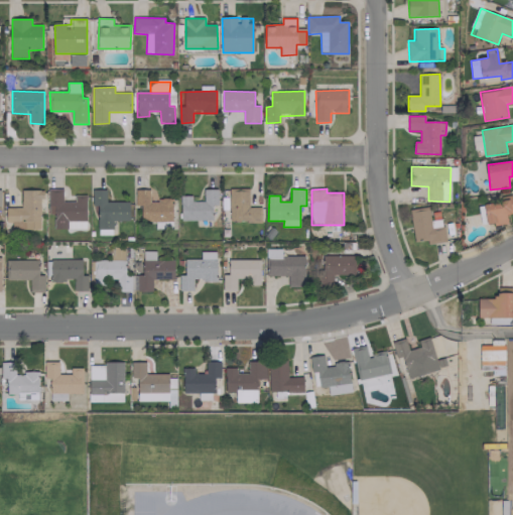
[(87,196),(76,196),(76,202),(65,203),(63,189),(49,189),(49,215),(55,215),(55,230),(88,229),(87,196)]
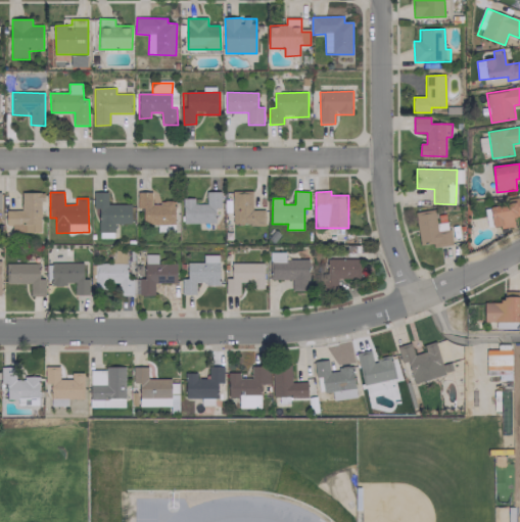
[(109,193),(95,192),(94,209),(100,209),(100,238),(115,239),(115,224),(132,225),(133,205),(109,204),(109,193)]
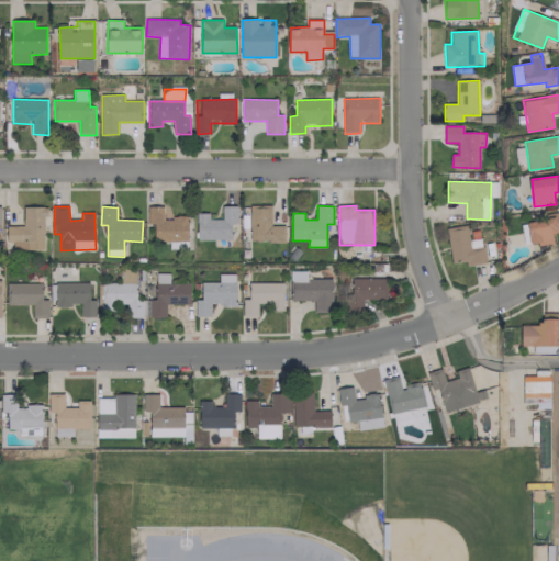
[(165,206),(149,206),(149,224),(155,224),(155,242),(174,242),(174,247),(189,247),(189,217),(165,217),(165,206)]
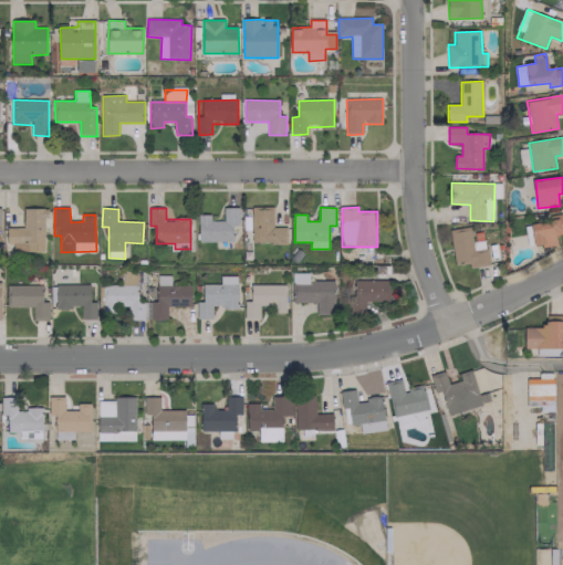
[(199,242),(235,242),(235,226),(241,226),(240,208),(225,208),(225,221),(212,221),(212,215),(199,216),(199,242)]
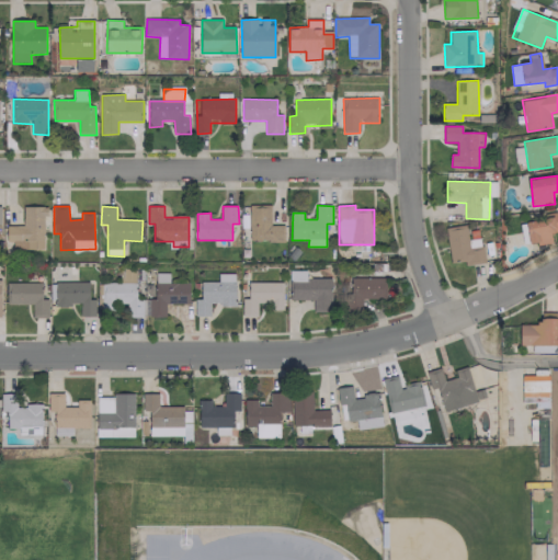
[(272,206),(251,206),(251,241),(286,241),(286,226),(272,226),(272,206)]
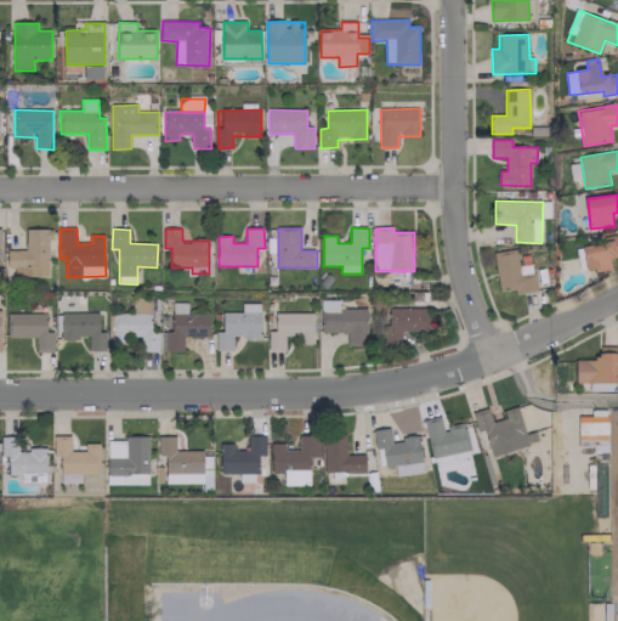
[(51,277),(51,230),(28,230),(27,250),(9,250),(9,269),(16,269),(16,277),(51,277)]
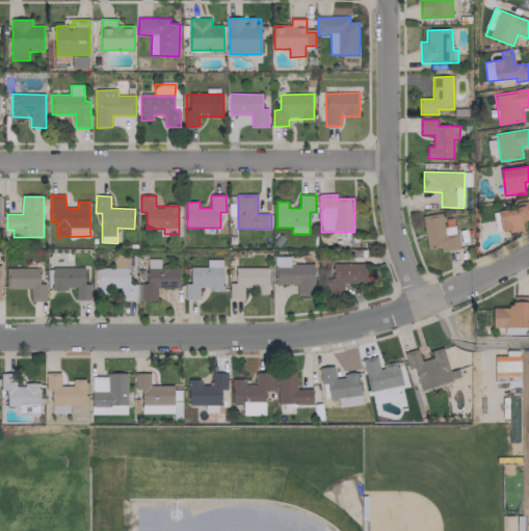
[(528,203),(499,208),(503,234),(525,230),(523,221),(528,220),(528,203)]
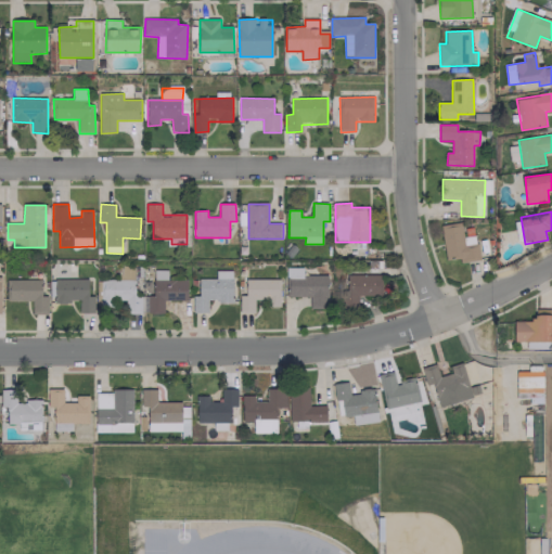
[(477,235),(464,237),(462,222),(441,227),(447,260),(460,258),(461,263),(480,260),(477,235)]
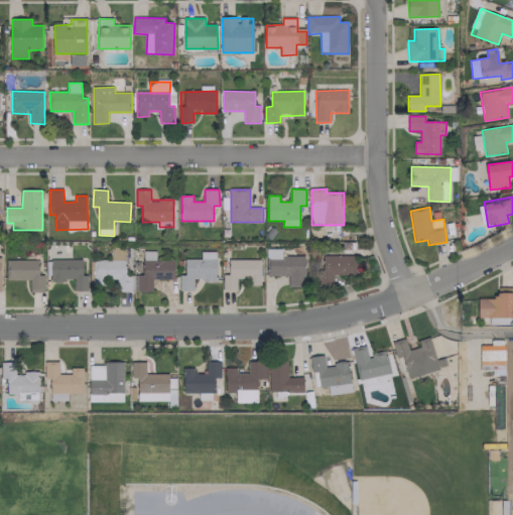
[(95,261),(95,283),(120,283),(120,291),(138,291),(138,275),(126,275),(126,249),(113,249),(113,260),(95,261)]
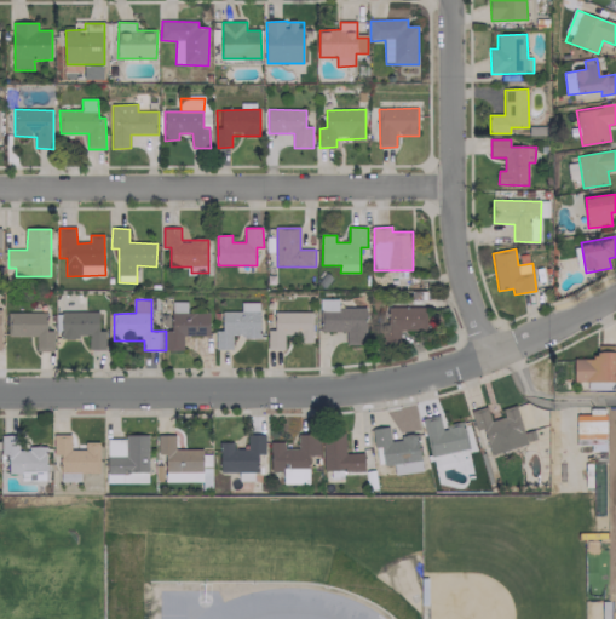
[(368,309),(340,308),(340,301),(322,299),(321,331),(347,332),(347,345),(367,345),(368,309)]
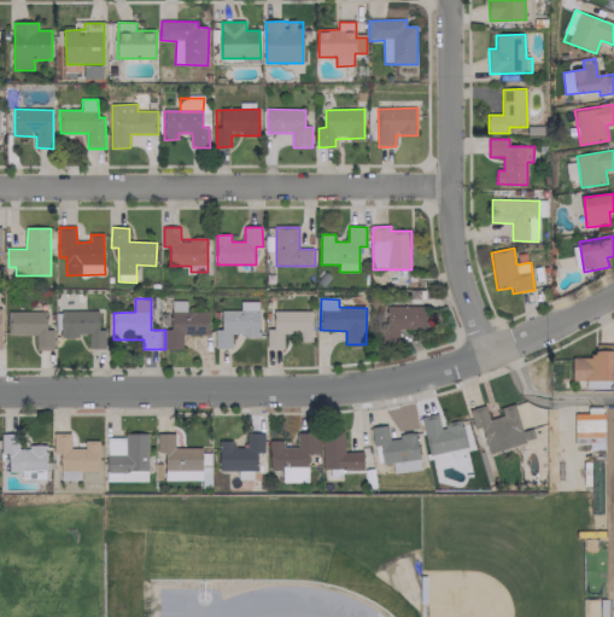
[(223,310),(222,330),(216,330),(216,349),(233,349),(233,336),(259,337),(261,302),(241,302),(241,312),(223,310)]
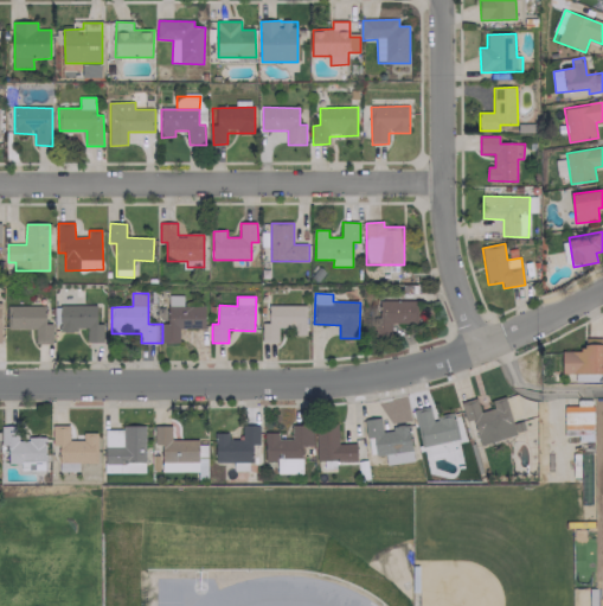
[(379,335),(392,336),(392,324),(417,324),(417,301),(380,300),(379,335)]
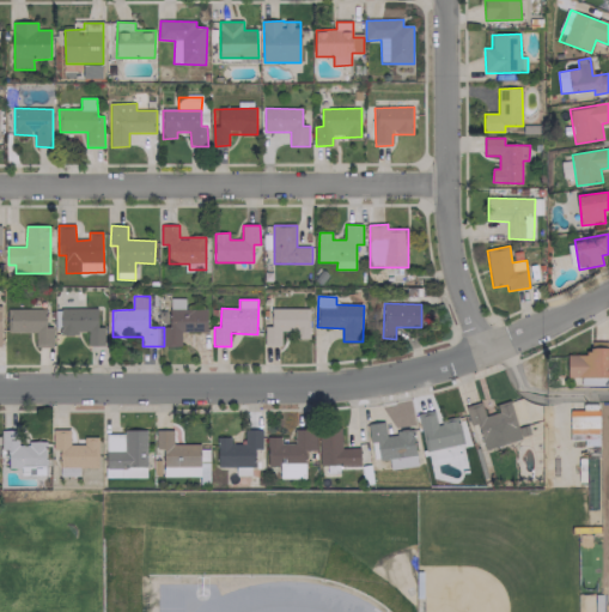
[(48,309),(8,309),(10,333),(37,333),(37,347),(54,347),(54,327),(48,327),(48,309)]
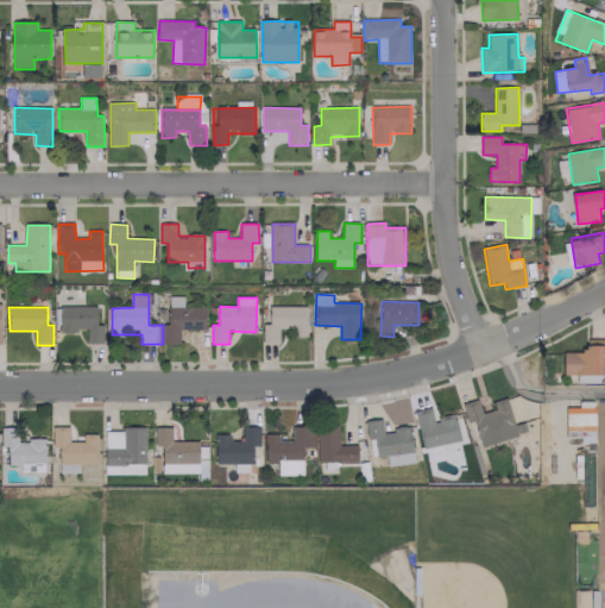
[(105,344),(105,325),(98,325),(99,307),(62,307),(61,332),(88,332),(88,344),(105,344)]
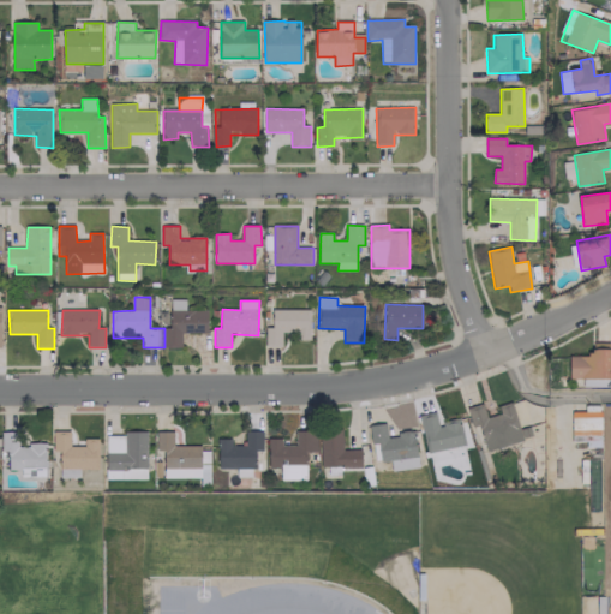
[(312,310),(274,310),(273,328),(267,328),(267,347),(283,349),(283,332),(299,332),(298,340),(311,340),(312,310)]
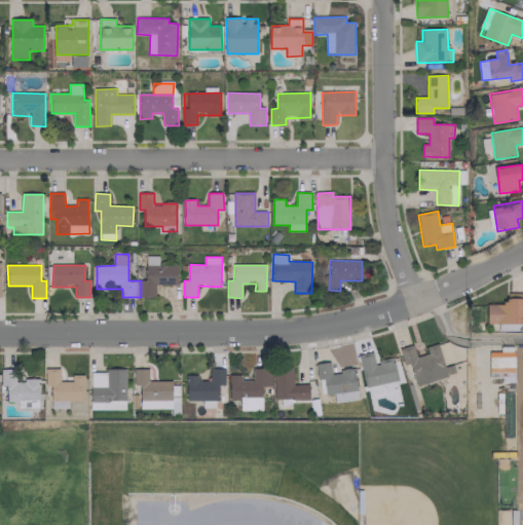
[(179,285),(178,266),(147,266),(147,280),(142,280),(142,298),(157,298),(156,286),(179,285)]
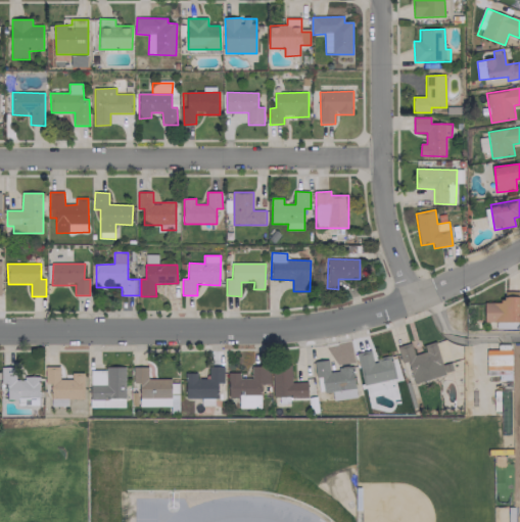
[(486,323),(519,322),(519,291),(506,292),(506,302),(485,302),(486,323)]
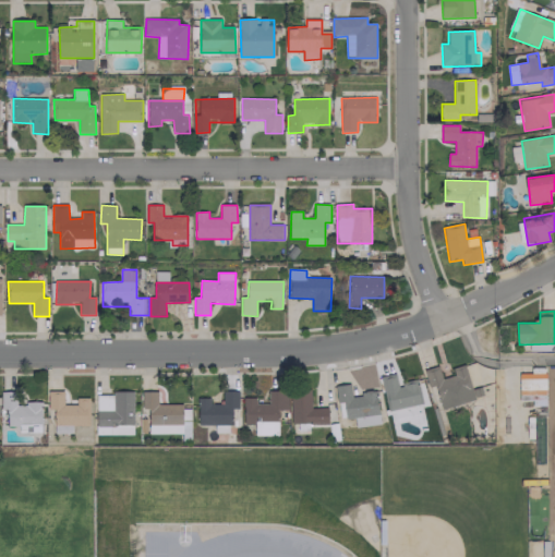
[(475,401),(467,365),(454,368),(456,376),(443,379),(439,366),(425,371),(430,388),(437,386),(443,410),(475,401)]
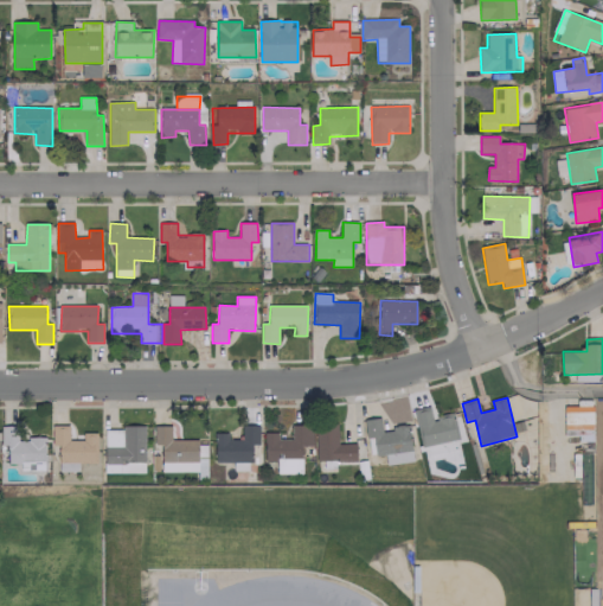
[(565,407),(566,435),(595,434),(594,406),(565,407)]
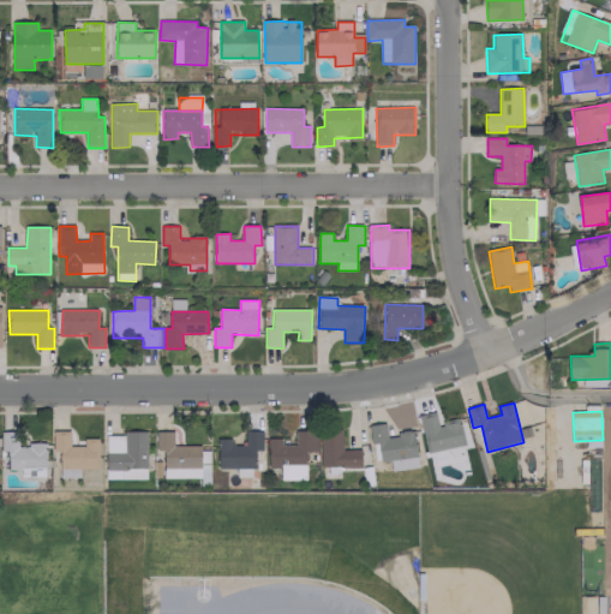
[(427,453),(465,446),(460,421),(439,424),(437,412),(420,416),(427,453)]
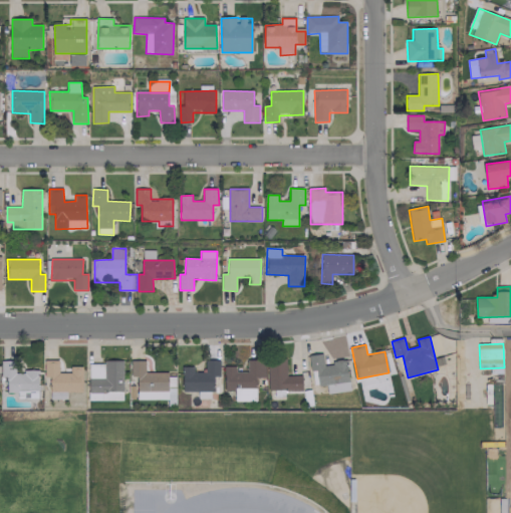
[(328,394),(350,392),(348,361),(324,363),(323,354),(313,355),(316,387),(327,386),(328,394)]
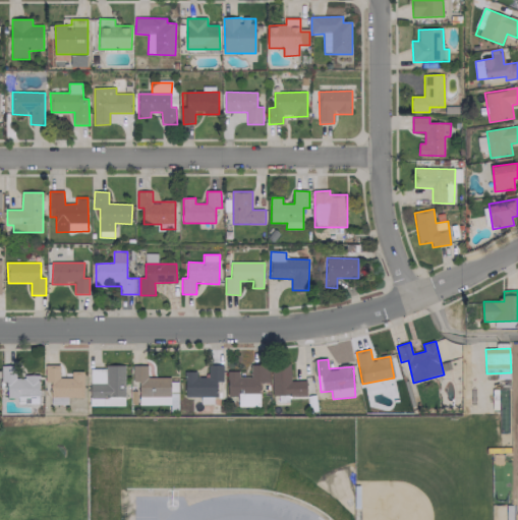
[(40,377),(16,377),(16,366),(3,365),(2,383),(8,383),(8,398),(18,398),(18,403),(40,404),(40,377)]
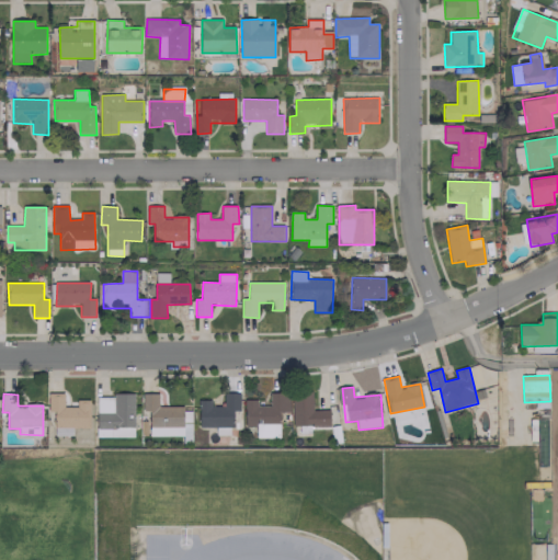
[(91,400),(78,400),(78,407),(65,407),(65,393),(49,393),(49,412),(57,412),(57,427),(91,429),(91,400)]
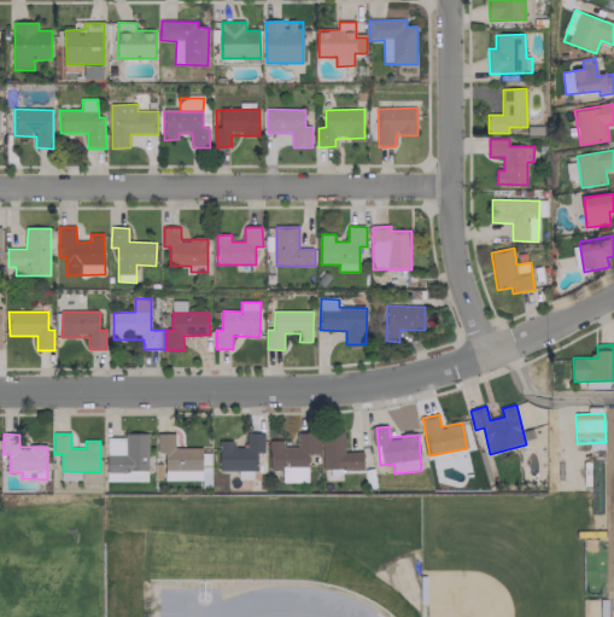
[(167,481),(212,481),(211,449),(176,449),(176,434),(158,434),(159,454),(165,454),(167,481)]
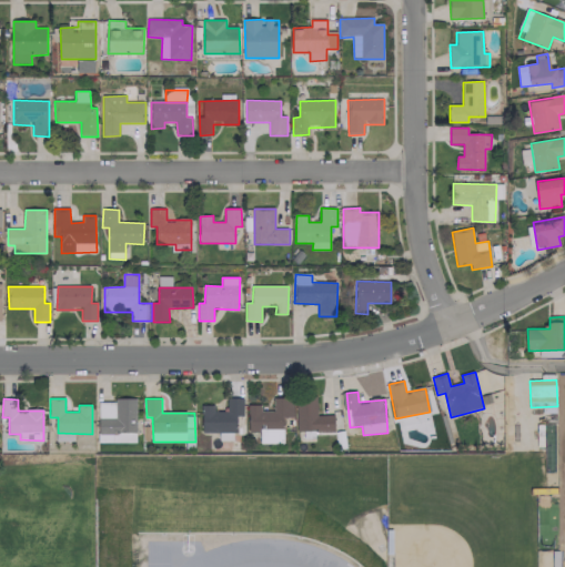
[(203,434),(238,433),(238,416),(244,416),(243,398),(228,398),(229,412),(215,412),(215,405),(202,406),(203,434)]
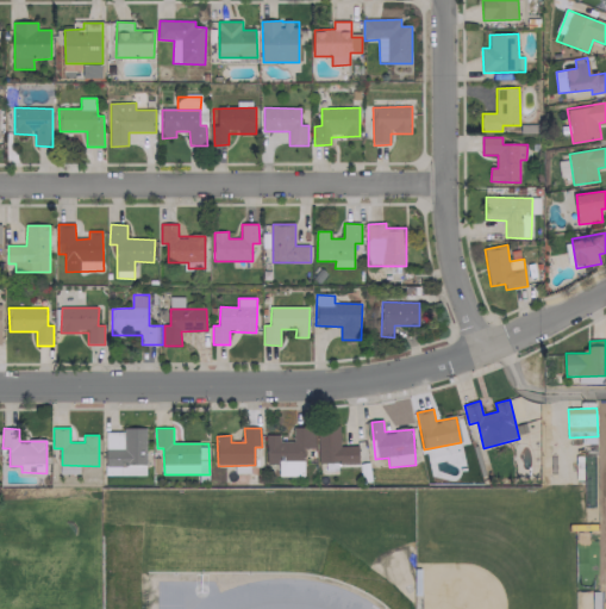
[(305,476),(305,449),(316,449),(316,428),(295,428),(295,441),(281,442),(281,436),(267,436),(268,465),(280,465),(280,477),(305,476)]
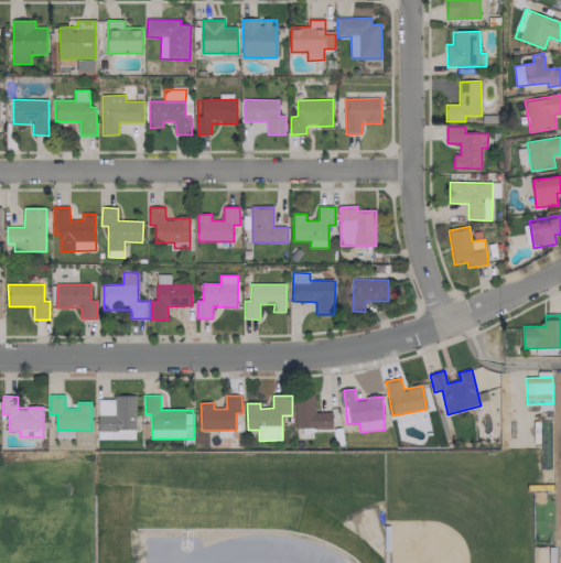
[(315,413),(315,396),(295,397),(297,429),(333,428),(333,412),(315,413)]
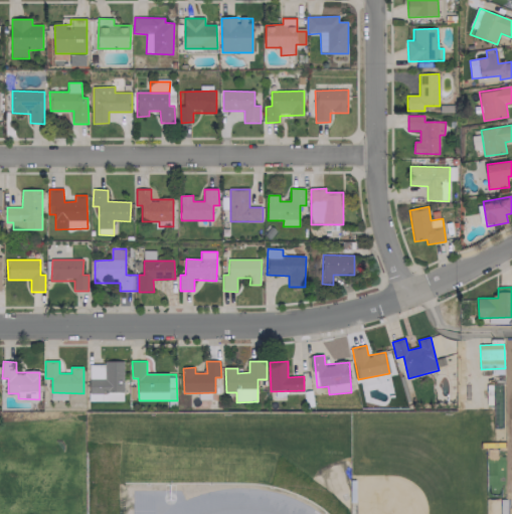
[(124,401),(125,363),(91,363),(90,401),(124,401)]
